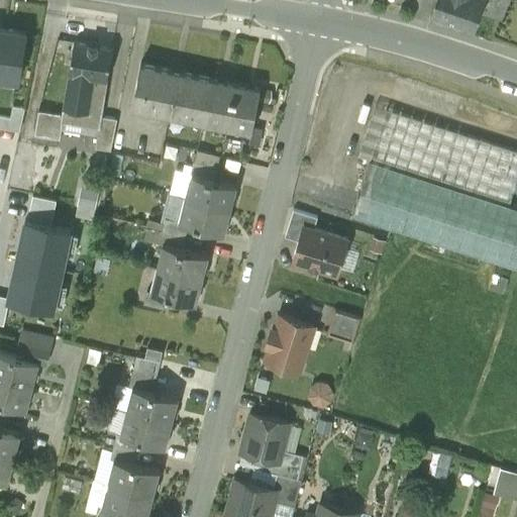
[(484,0),(434,0),(430,15),(474,30),(484,0)]
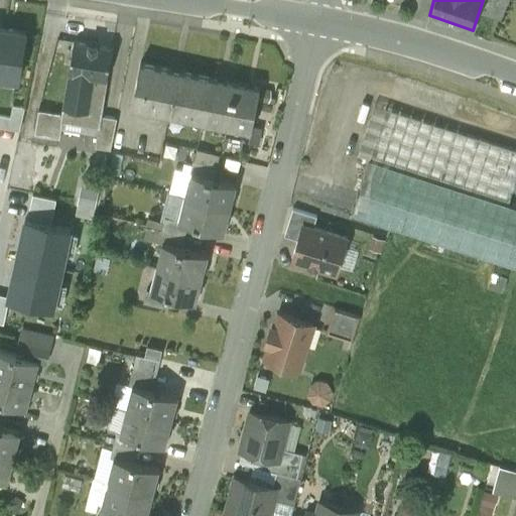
[(40,26),(0,22),(0,75),(36,79),(40,26)]
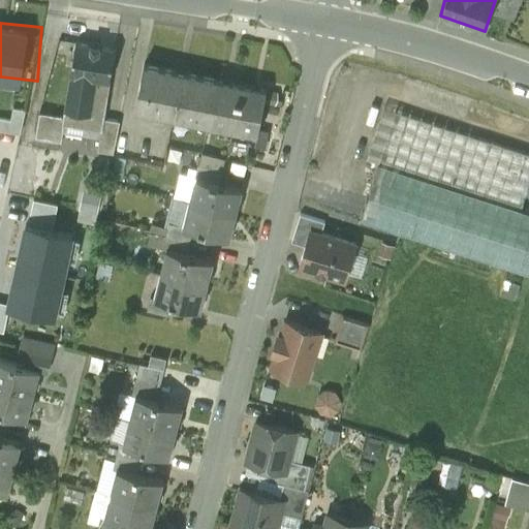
[(115,49),(75,41),(70,74),(110,81),(115,49)]
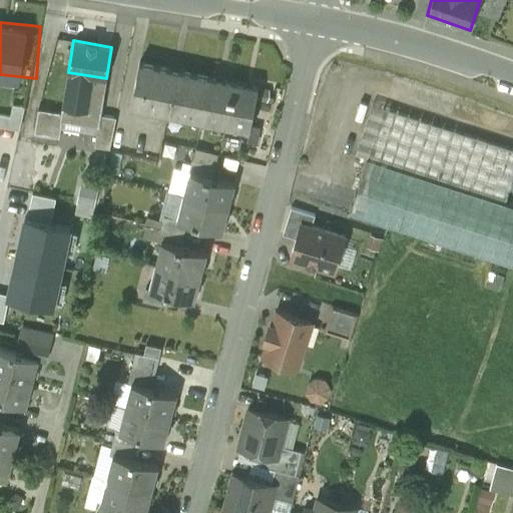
[(211,76),(139,62),(130,105),(202,119),(211,76)]
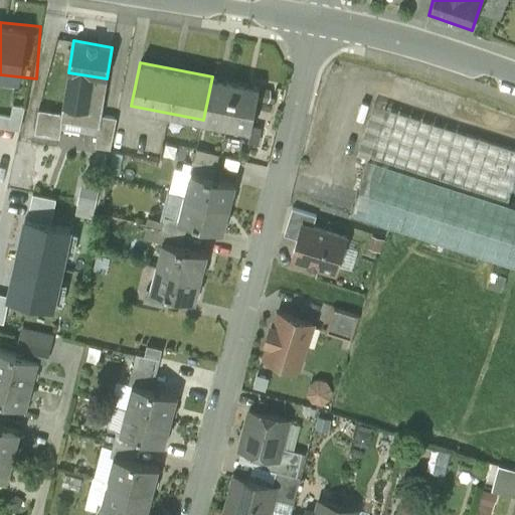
[(68,72),(61,113),(60,121),(62,121),(98,127),(99,127),(101,115),(107,78),(68,72)]
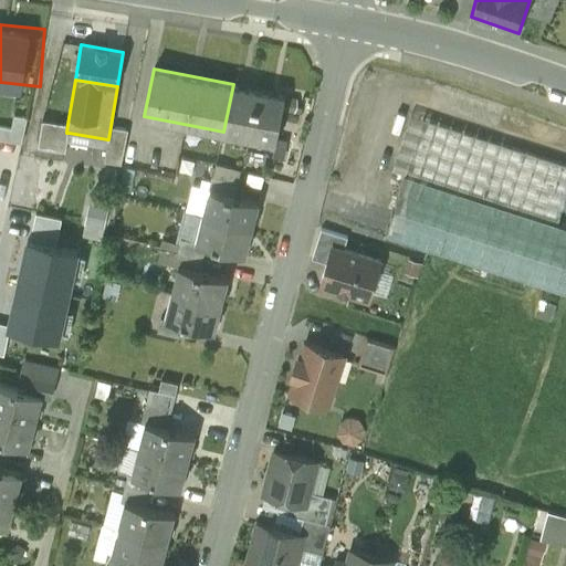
[(259,90),(233,84),(223,132),(249,137),(259,90)]
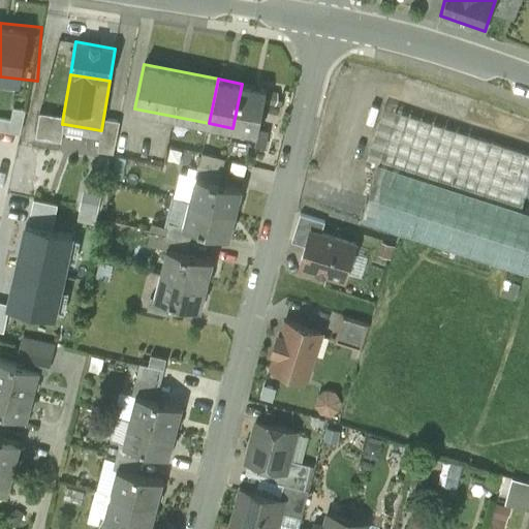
[(267,89),(242,84),(232,128),(257,133),(267,89)]
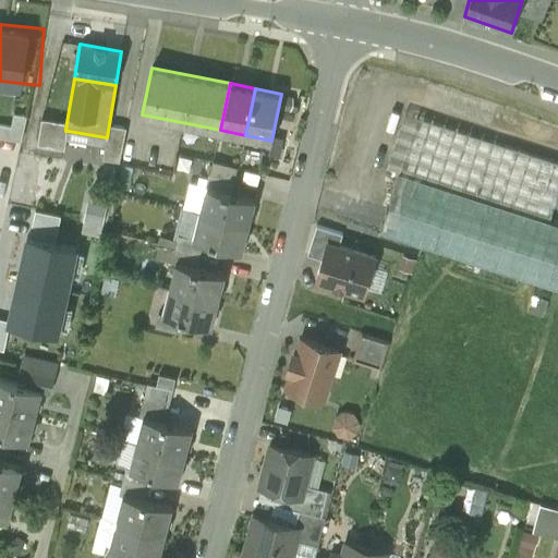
[(0,121),(0,134),(26,140),(32,114),(15,111),(12,124),(0,121)]
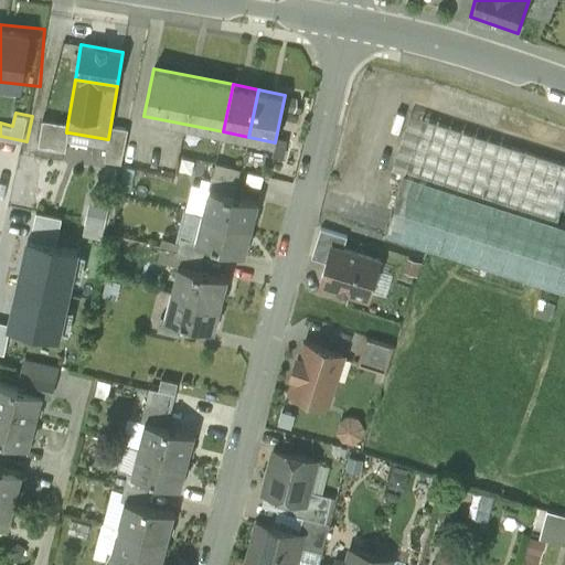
[(564,193),(564,163),(409,114),(392,169),(404,172),(556,222),(564,193)]
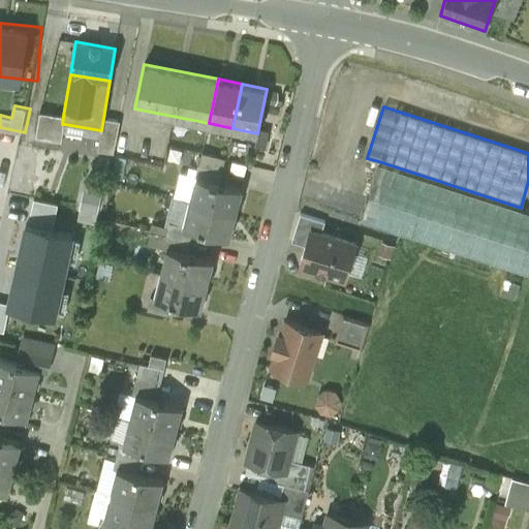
[(63,116),(39,112),(35,136),(61,141),(64,124),(62,124),(63,116)]
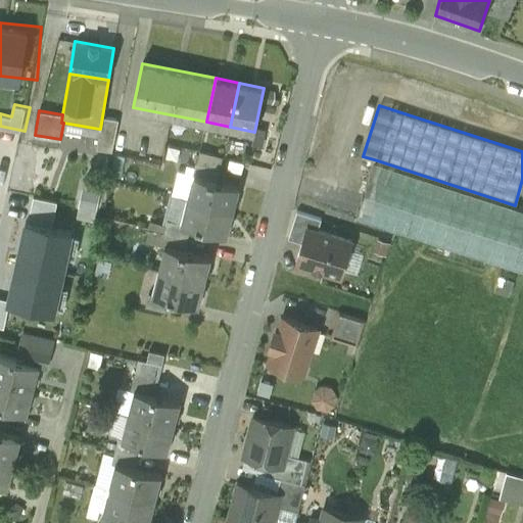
[(119,120),(102,116),(100,129),(99,129),(96,149),(111,151),(119,120)]
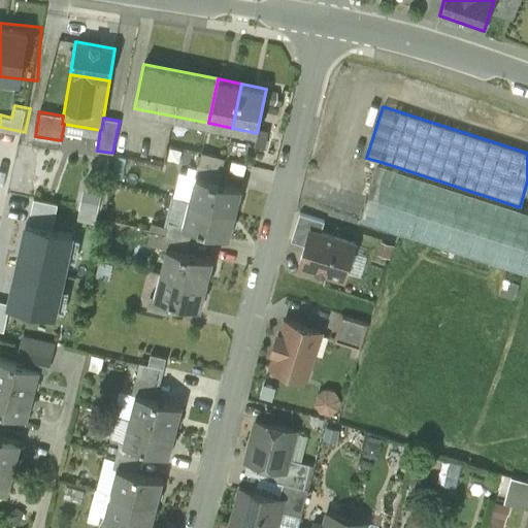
[(225,158),(201,152),(198,164),(221,170),(225,158)]
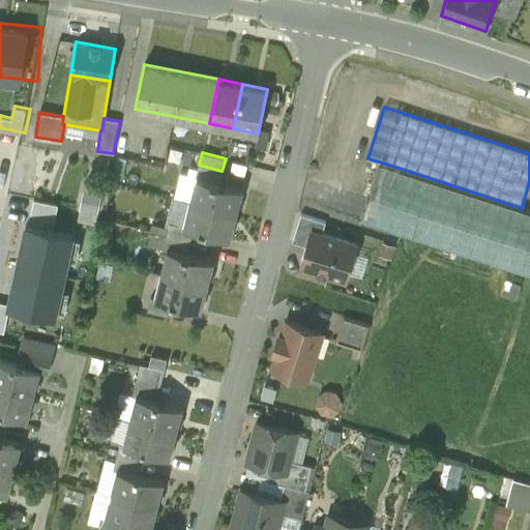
[(529,210),(522,208),(379,162),(360,217),(529,271),(529,210)]
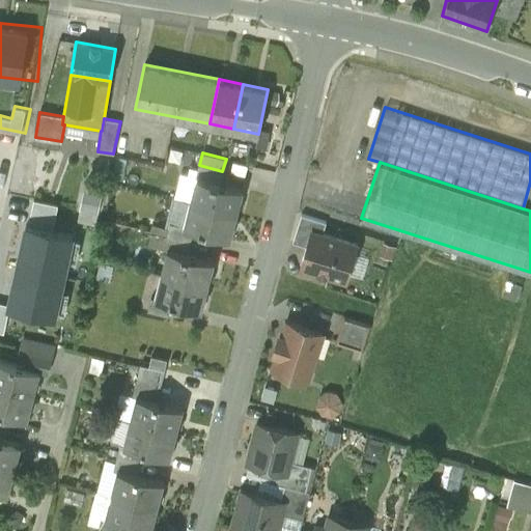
[(222,171),(199,165),(198,165),(195,177),(196,177),(196,176),(220,183),(222,171)]
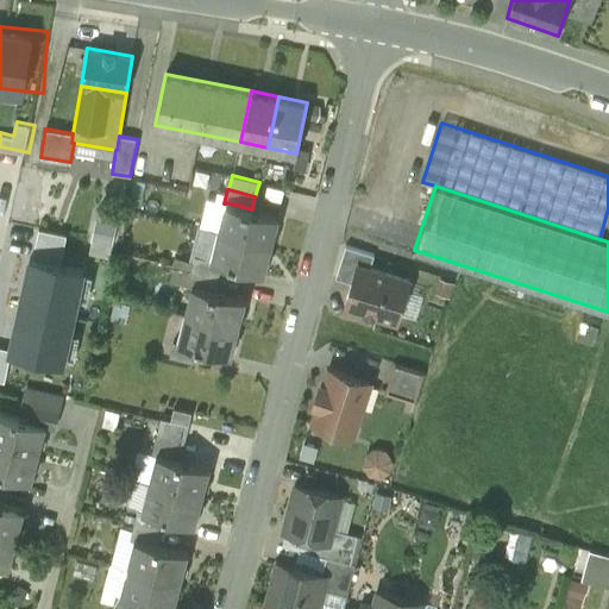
[(252,209),(225,202),(225,203),(218,232),(271,245),(278,217),(252,209)]
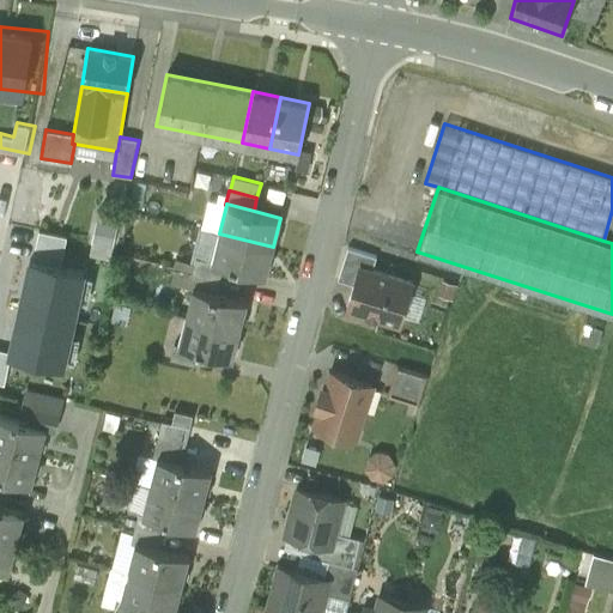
[(97,214),(92,255),(114,258),(119,216),(97,214)]
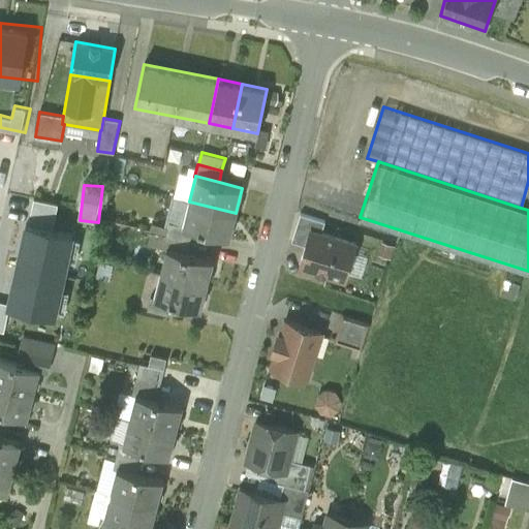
[(183,225),(189,201),(176,197),(169,221),(183,225)]
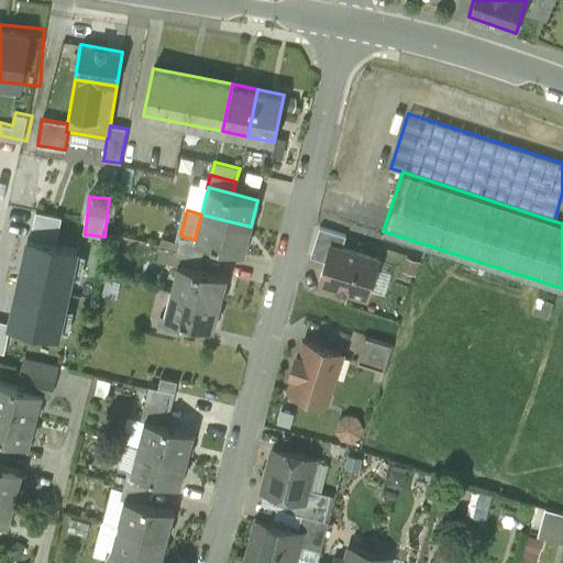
[(72,334),(88,244),(59,240),(64,216),(40,211),(19,326),(72,334)]
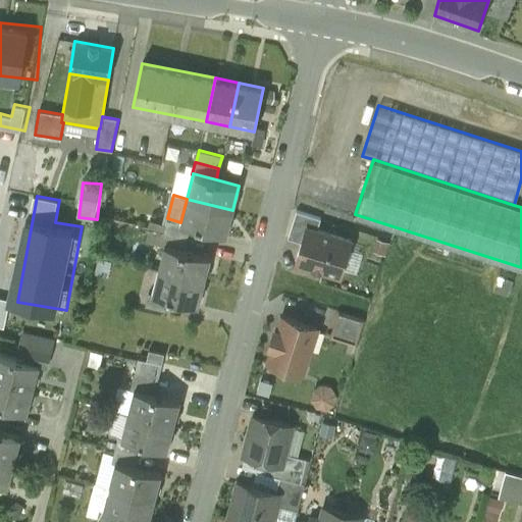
[(232,210),(187,199),(180,222),(180,223),(190,225),(225,235),(232,210)]
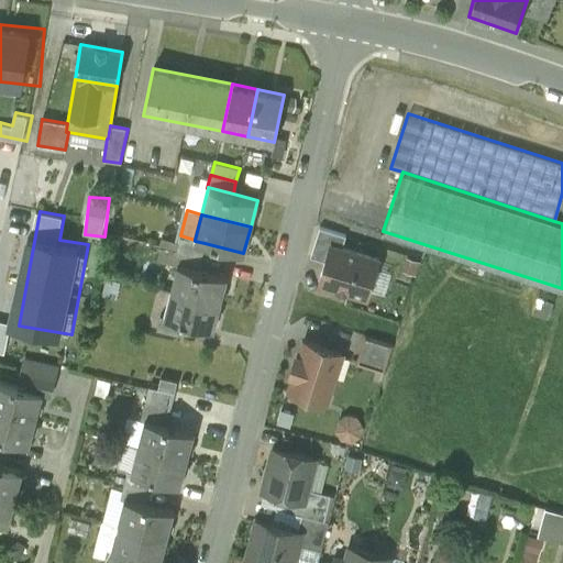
[(345,235),(319,227),(310,256),(324,261),(330,244),(341,247),(345,235)]
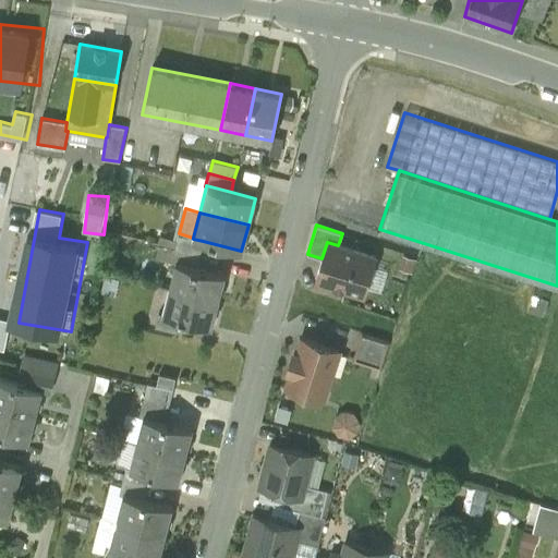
[(203,241),(193,239),(193,238),(179,233),(178,238),(174,247),(199,254),(203,241)]
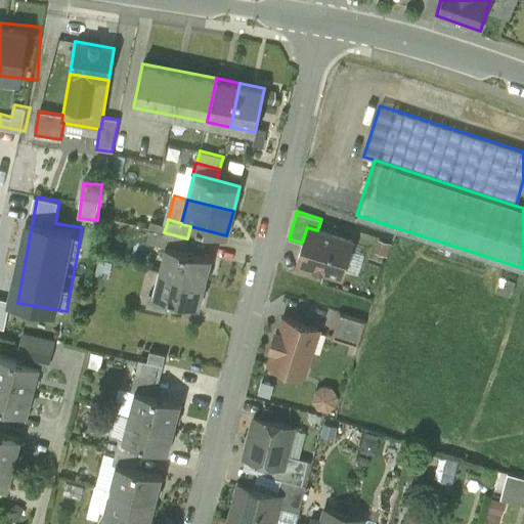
[(154,229),(164,232),(167,223),(156,220),(154,229)]
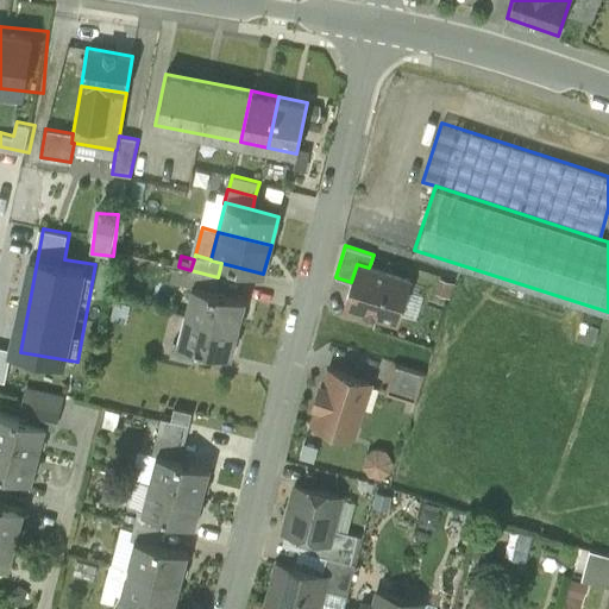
[(369,268),(357,264),(351,282),(344,305),(396,321),(409,281),(369,268)]
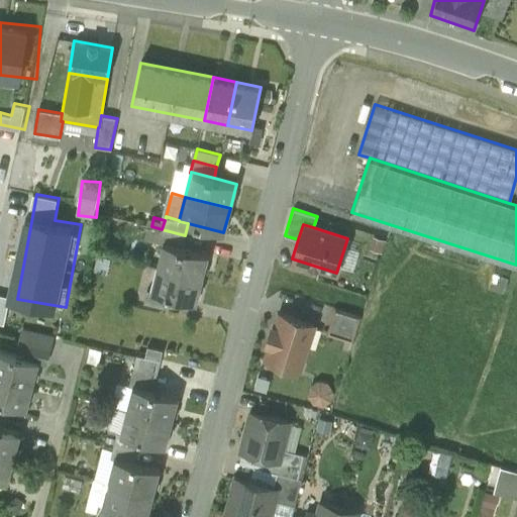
[(162,229),(151,226),(148,239),(159,241),(162,229)]
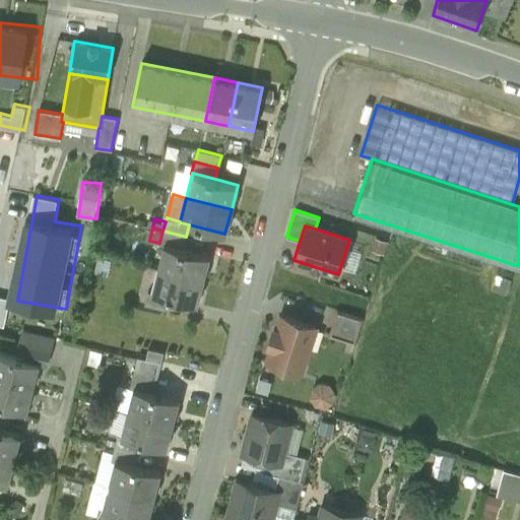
[(186,237),(163,231),(159,243),(164,244),(183,249),(186,237)]
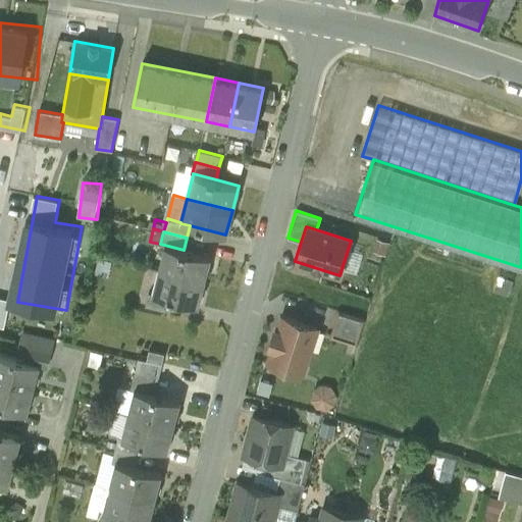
[(184,250),(164,245),(158,269),(204,280),(210,256),(184,250)]
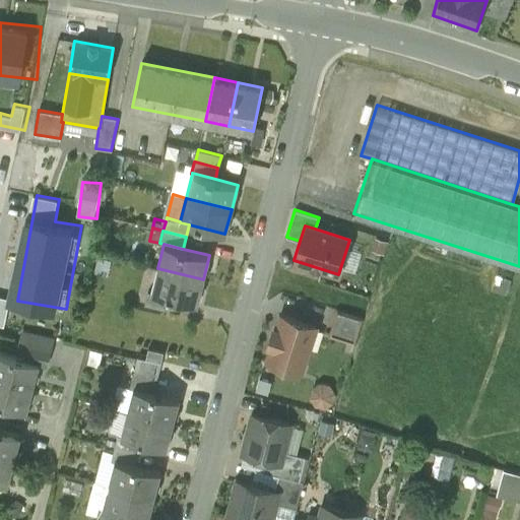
[(203,279),(157,268),(151,291),(151,293),(171,298),(197,304),(203,279)]
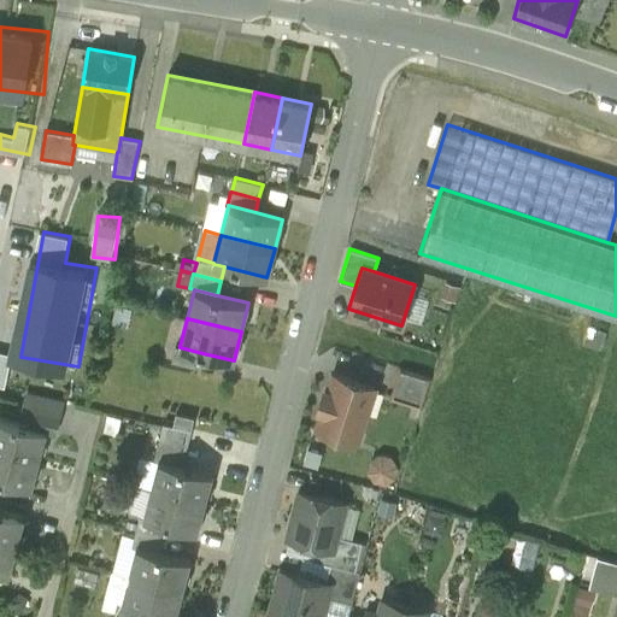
[(203,353),(180,347),(180,346),(175,345),(171,360),(199,366),(203,353)]
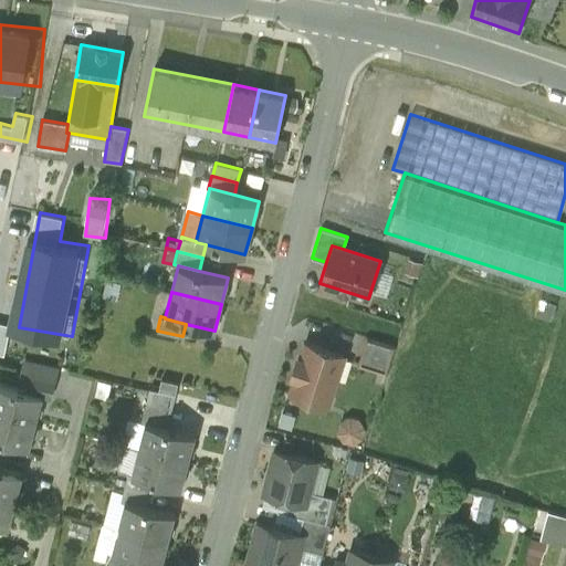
[(394,346),(368,337),(359,363),(385,370),(394,346)]
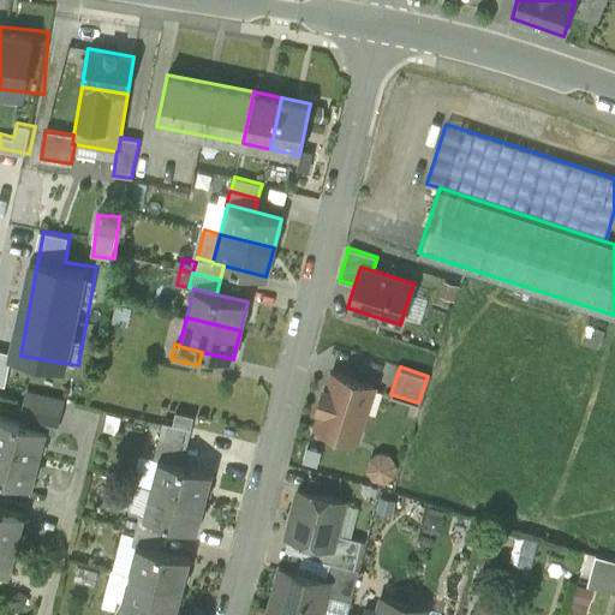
[(372,386),(334,372),(328,390),(323,388),(317,407),(322,408),(316,425),(356,439),(372,386)]
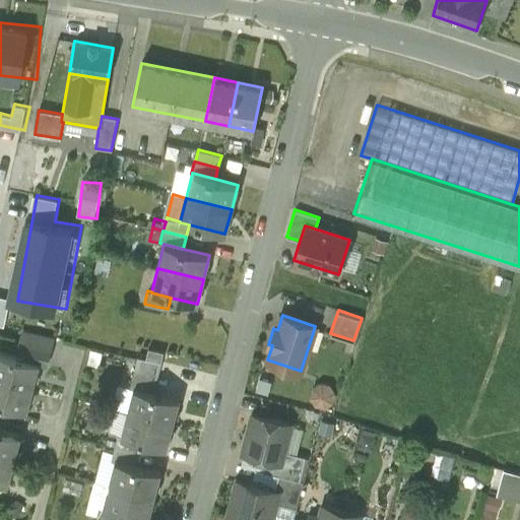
[(25,346),(49,352),(53,340),(23,332),(20,345),(25,346)]
